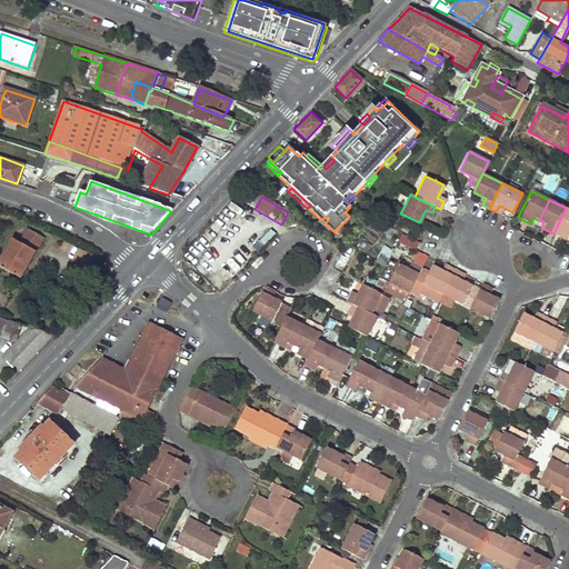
[(568,209),(566,208),(553,233),(565,240),(568,235),(568,209)]
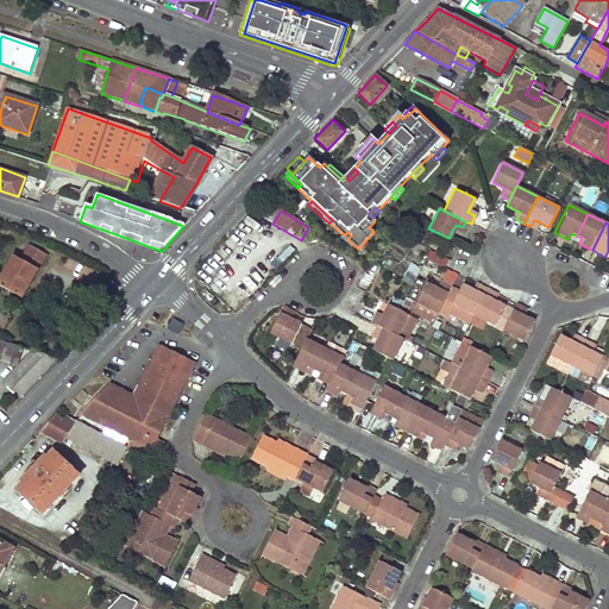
[(351,236),(347,232),(344,236),(340,239),(351,249),(353,245),(347,239),(351,236)]
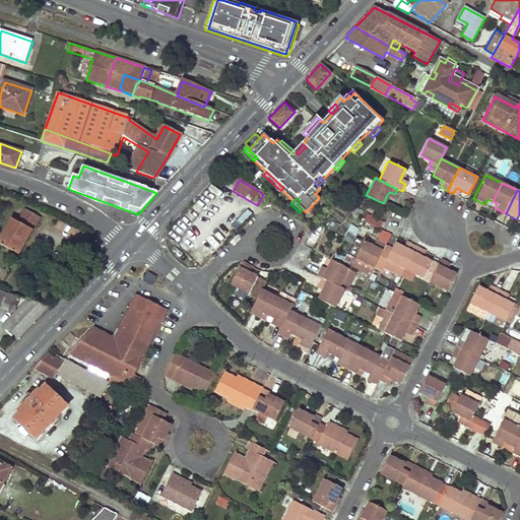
[(17,221),(11,218),(0,238),(0,244),(17,255),(38,218),(23,210),(17,221)]
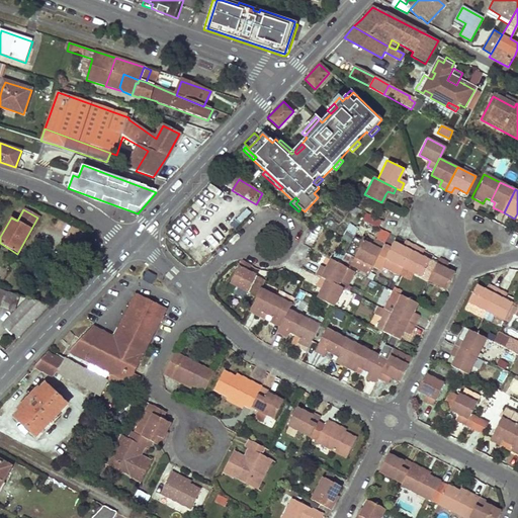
[(363,220),(377,228),(381,221),(367,212),(363,220)]
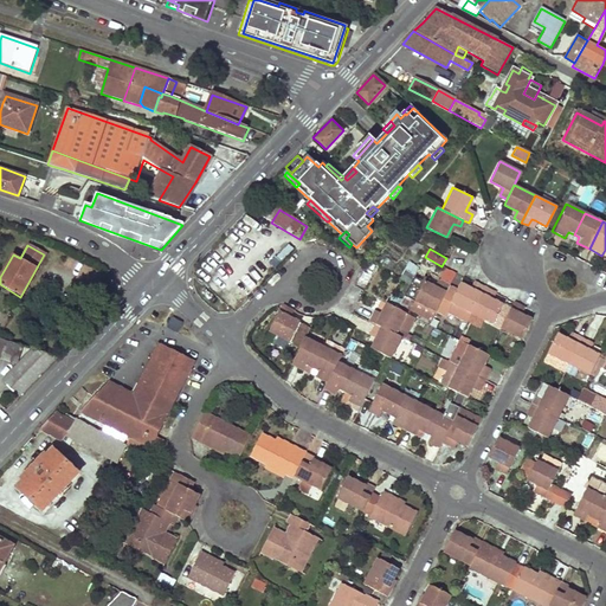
[(410,263),(401,279),(411,284),(419,268),(410,263)]
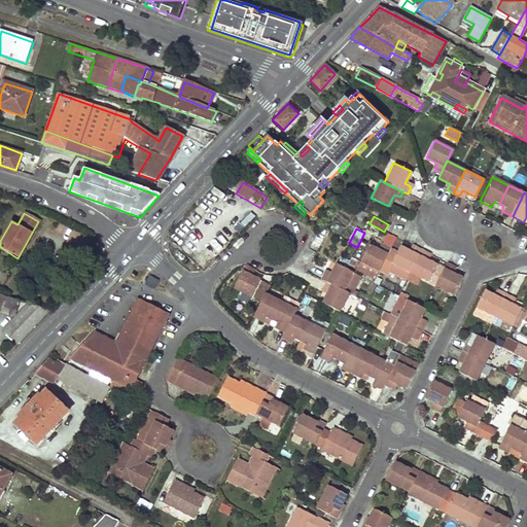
[(376,247),(367,244),(359,261),(369,266),(379,271),(380,269),(390,247),(382,244),(380,249),(376,247)]
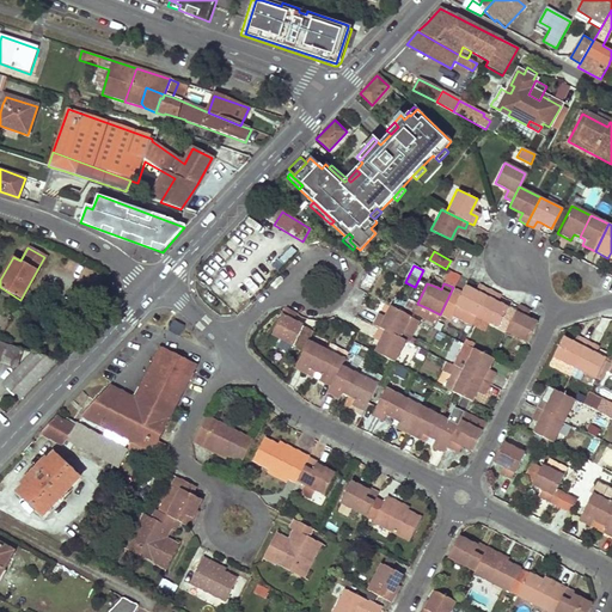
[(451,317),(452,314),(456,306),(475,316),(488,289),(479,285),(476,292),(472,289),(463,285),(460,291),(453,287),(441,312),(451,317)]
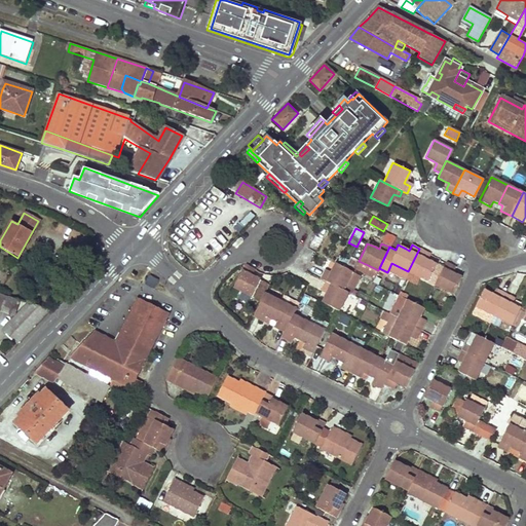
[(425,252),(419,249),(408,271),(426,280),(435,263),(426,259),(422,257),(425,252)]
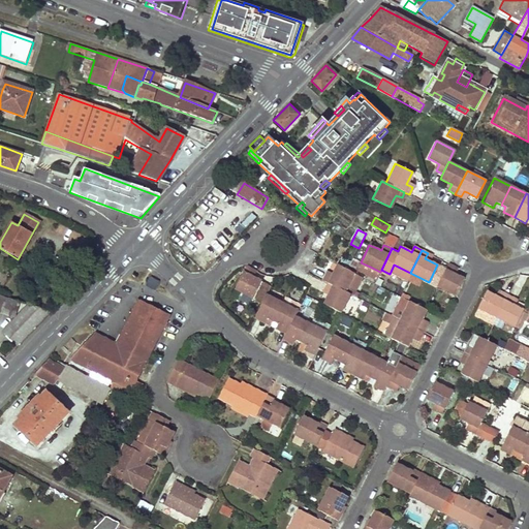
[(355,260),(351,258),(346,270),(350,272),(355,260)]
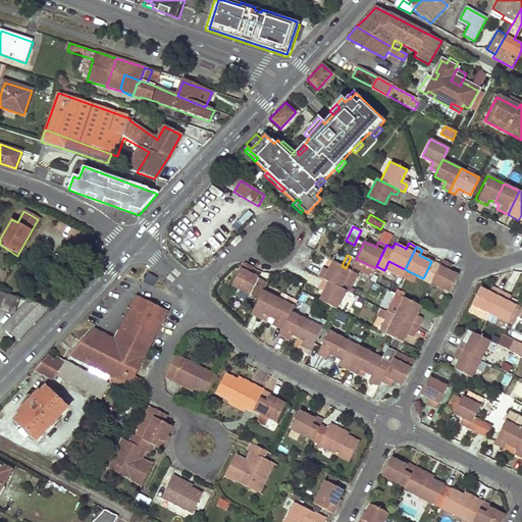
[(448,262),(441,259),(430,282),(449,292),(457,274),(449,270),(445,268),(448,262)]
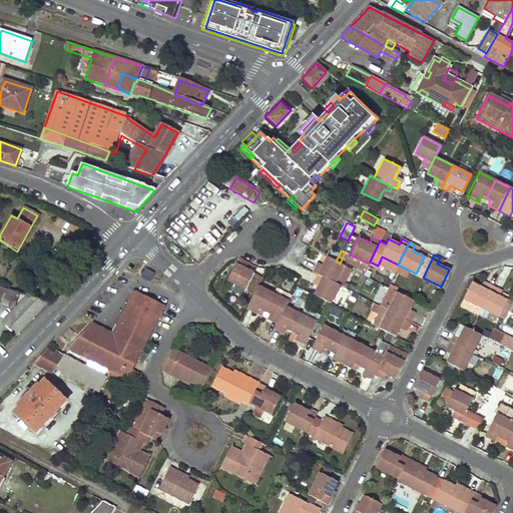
[(336,262),(327,257),(323,265),(322,268),(316,265),(312,273),(317,275),(335,285),(344,266),(340,264),(336,262)]
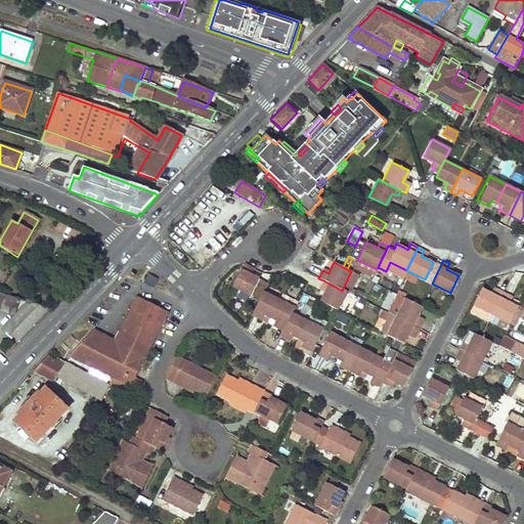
[(403,277),(406,270),(390,262),(387,269),(403,277)]
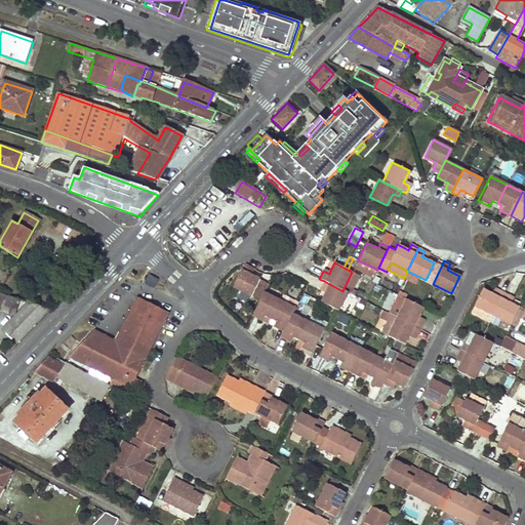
[(364,271),(373,276),(377,270),(367,265),(364,271)]
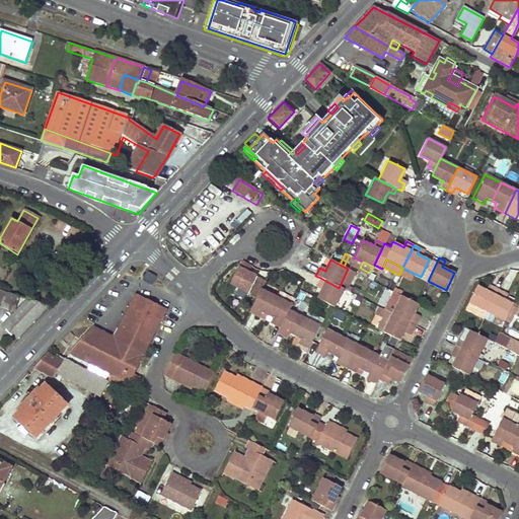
[(246,266),(240,263),(229,285),(247,293),(255,277),(247,273),(243,272),(246,266)]
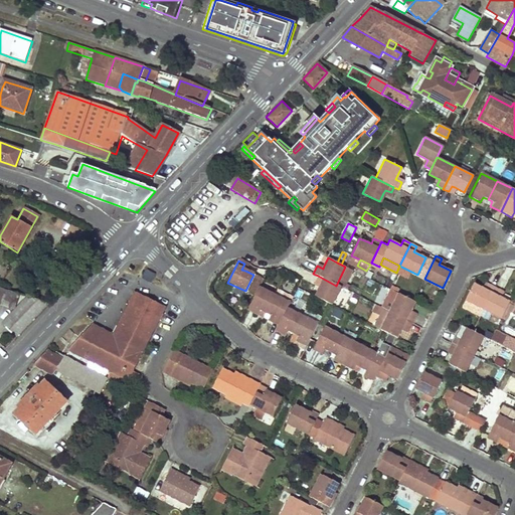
[(143,279),(151,282),(154,274),(146,270),(143,279)]
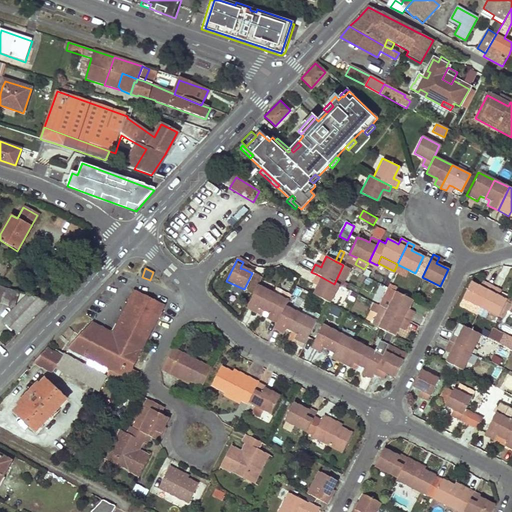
[(334,284),(316,274),(313,279),(319,282),(317,286),(313,295),(329,303),(338,286),(334,284)]
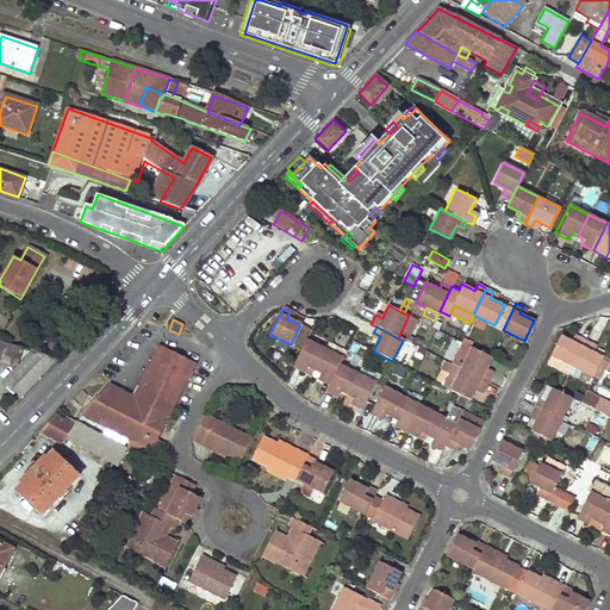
[(572,338),(561,332),(551,354),(573,365),(586,337),(579,334),(576,341),(572,338)]
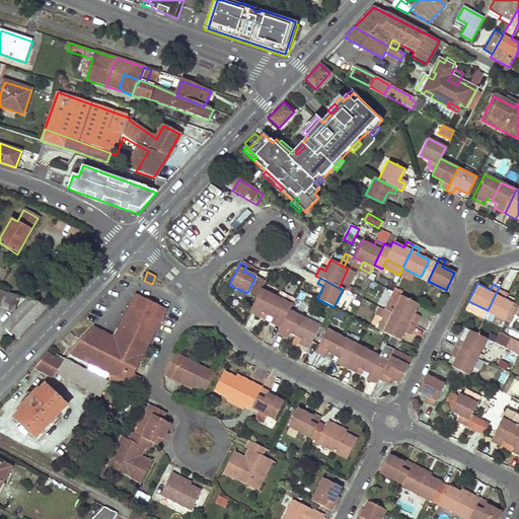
[(365,299),(384,307),(390,294),(371,286),(365,299)]
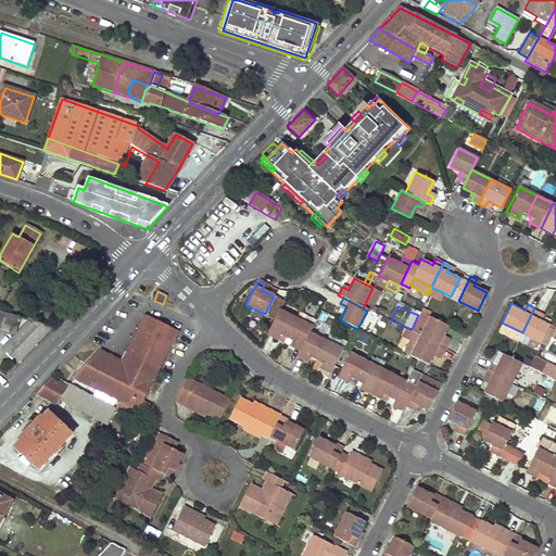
[(541,311),(534,307),(522,332),(541,342),(551,323),(542,318),(539,317),(541,311)]
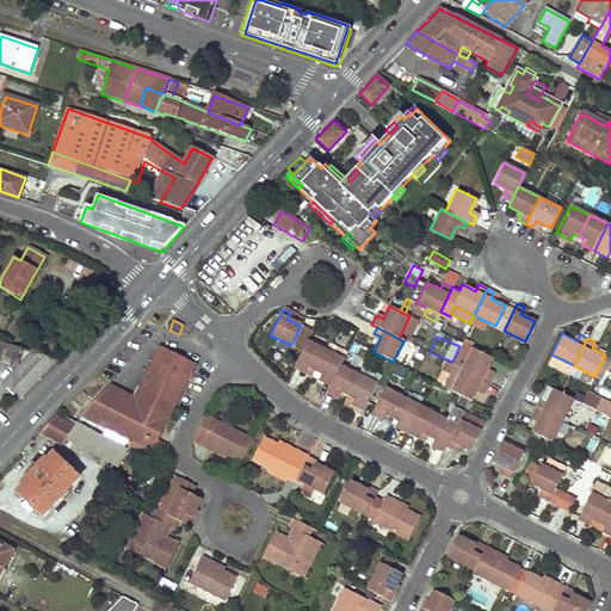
[(326,350),(307,341),(294,368),(306,374),(309,368),(315,370),(326,350)]
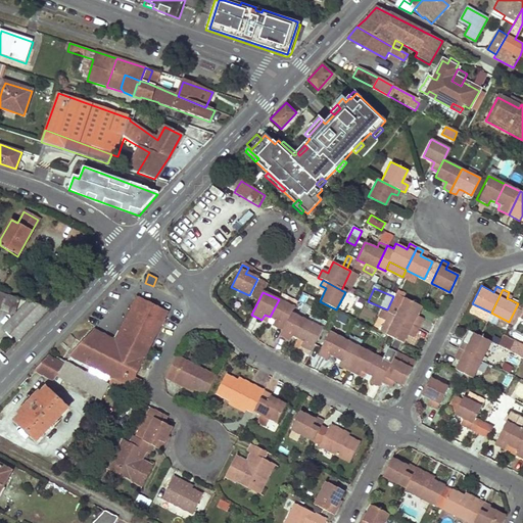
[(49,308),(0,293),(0,308),(15,315),(2,329),(16,342),(49,308)]
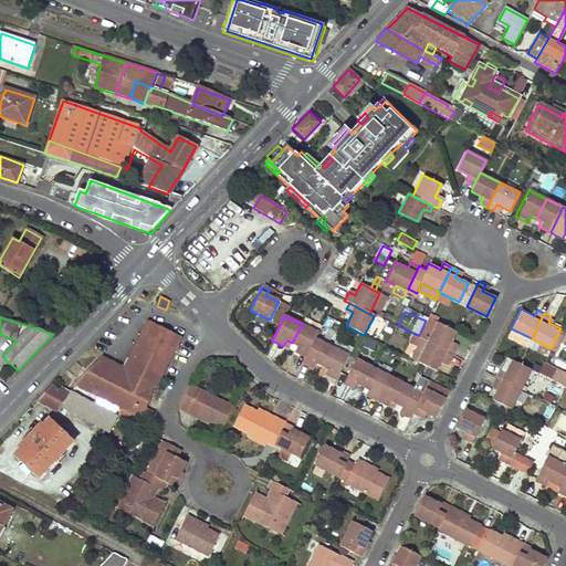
[(304,318),(302,324),(292,343),(297,345),(294,352),(306,357),(315,338),(321,326),(304,318)]
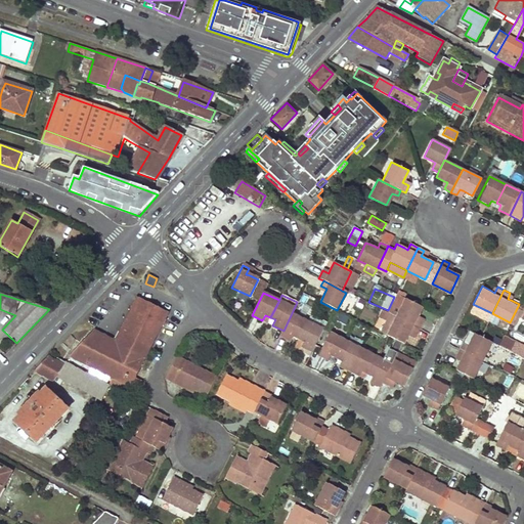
[(114,338),(96,330),(92,333),(117,345),(139,299),(135,297),(114,338)]
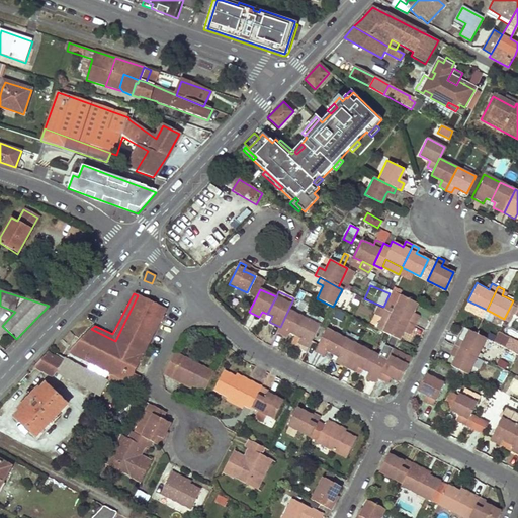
[(416,303),(400,294),(391,313),(413,325),(417,319),(410,315),(412,312),(416,303)]
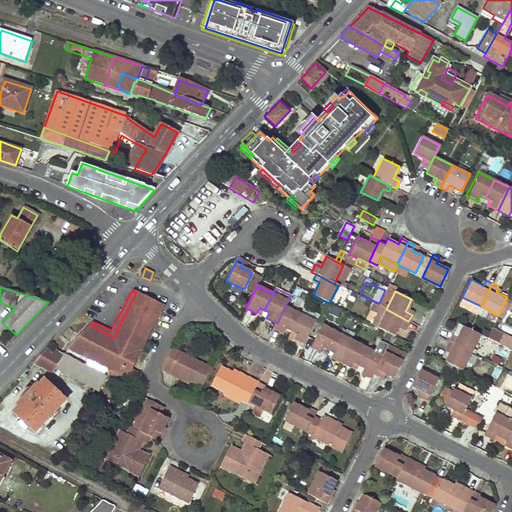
[(136,292),(114,337),(90,325),(69,348),(127,378),(163,306),(136,292)]
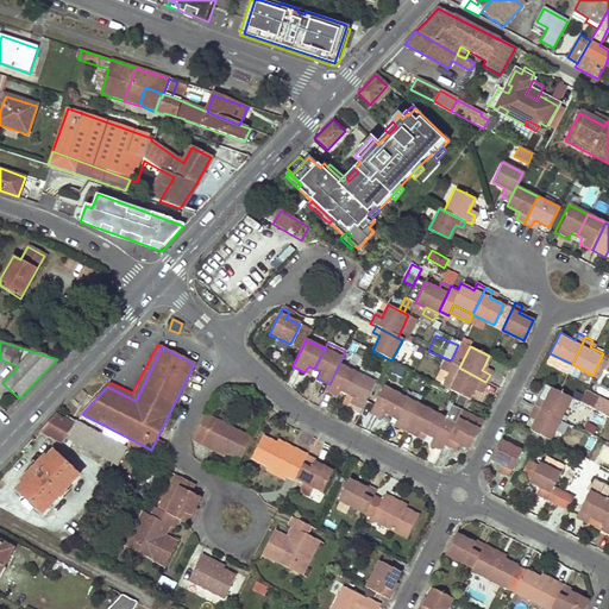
[(357,374),(339,364),(330,384),(326,391),(338,396),(340,390),(347,394),(357,374)]
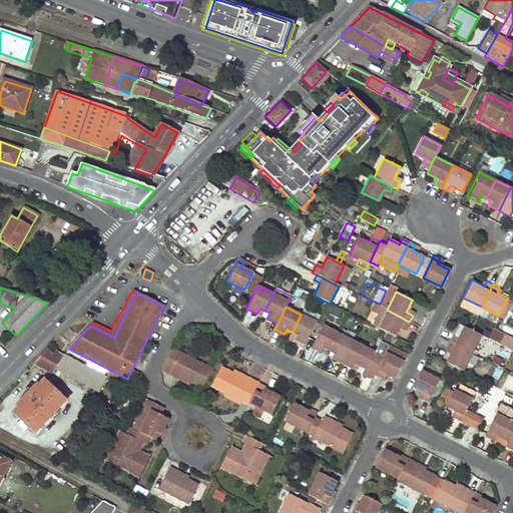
[(265,311),(260,309),(257,314),(263,317),(265,311)]
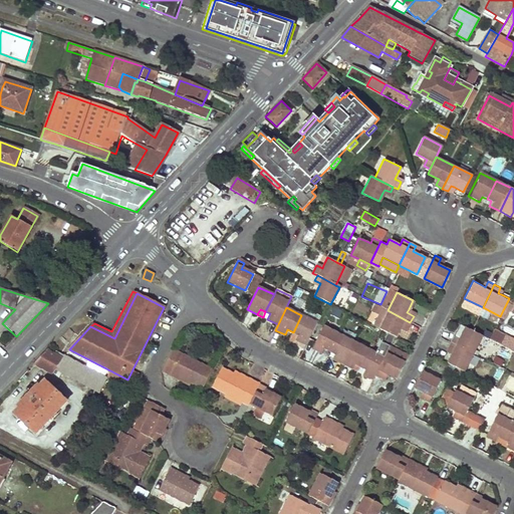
[(410,322),(388,310),(378,327),(379,328),(395,336),(399,328),(401,325),(407,328),(410,322)]
